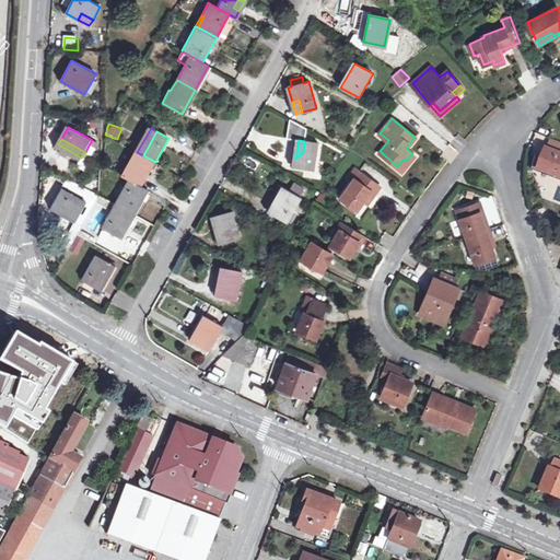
[(301,153),(295,159),(294,166),(315,170),(318,143),(304,141),(303,153),(301,153)]
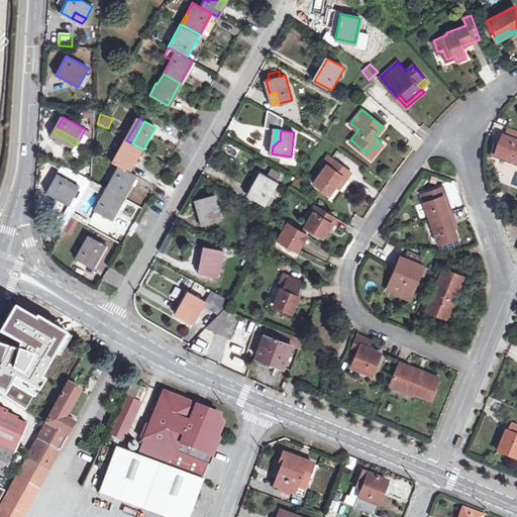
[(509,157),(508,160),(516,163),(516,141),(505,137),(499,152),(509,157)]
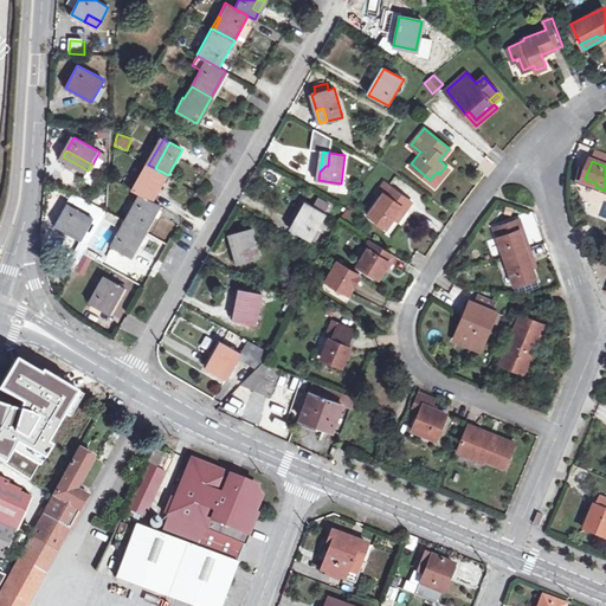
[(168,175),(155,168),(148,165),(139,182),(144,186),(141,193),(154,200),(168,175)]
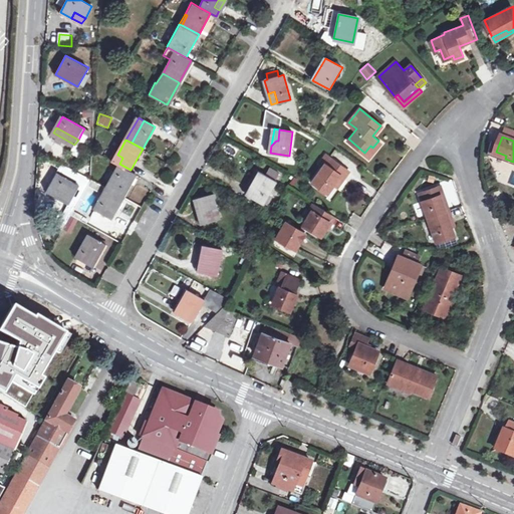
[(380,143),(378,141),(372,148),(370,146),(364,153),(368,156),(380,143)]
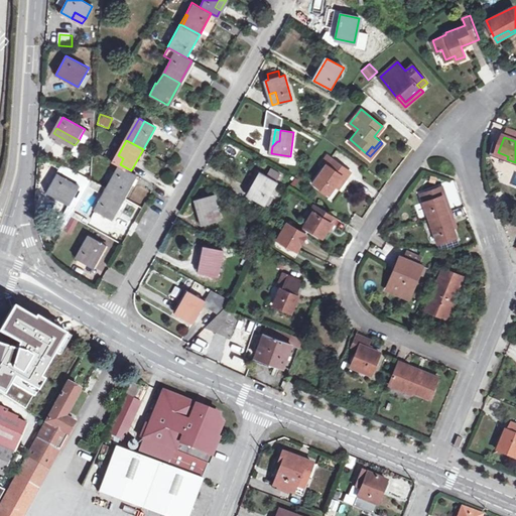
[(329,192),(336,183),(342,174),(346,177),(351,170),(328,153),(321,161),(326,164),(313,181),(329,192)]
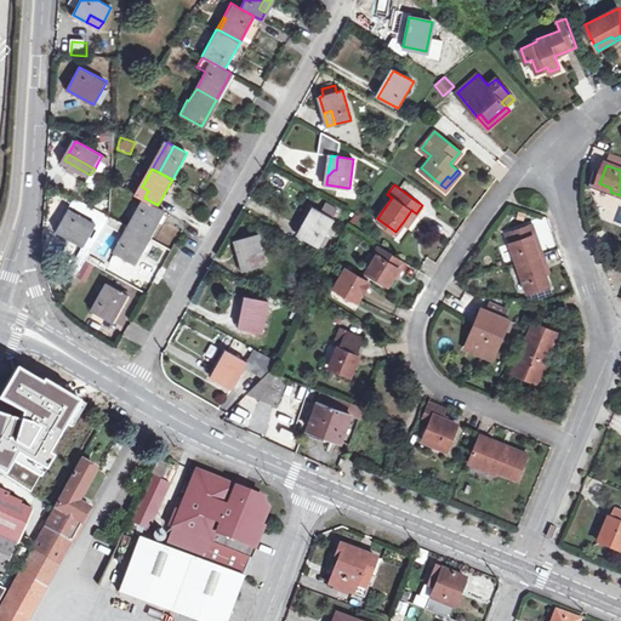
[(137,194),(144,198),(148,191),(142,187),(137,194)]
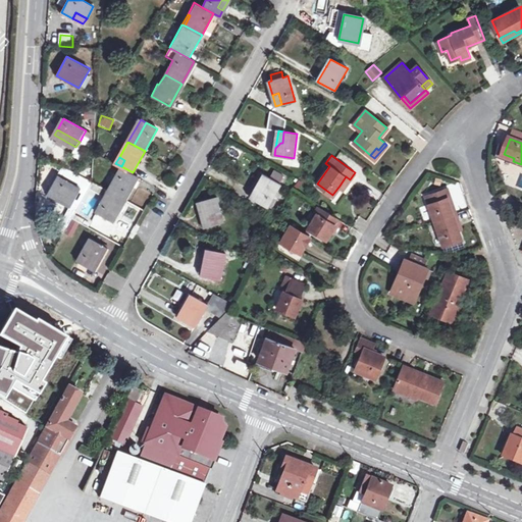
[(138,175),(133,172),(121,166),(108,190),(120,196),(125,199),(138,175)]
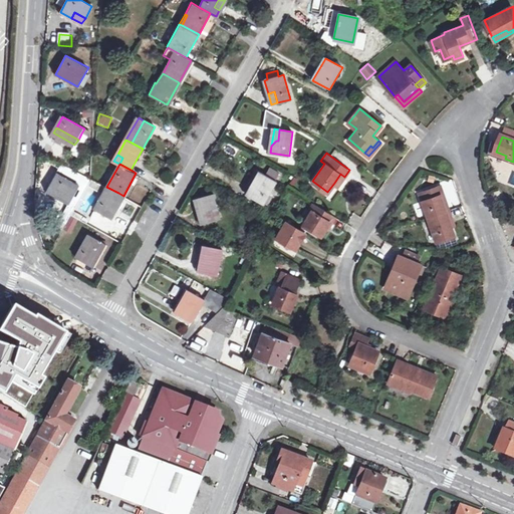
[(269,167),(266,172),(275,178),(278,173),(269,167)]
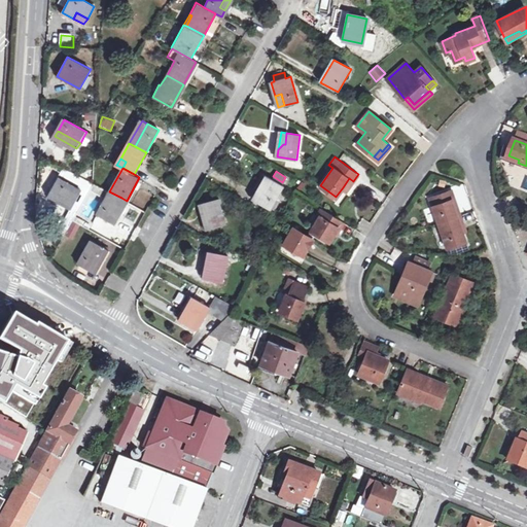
[(60,177),(54,188),(75,202),(82,190),(60,177)]
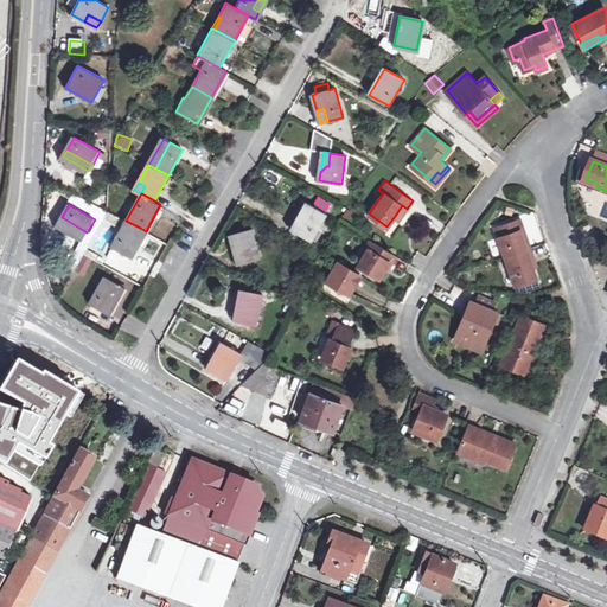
[(299,234),(314,208),(307,204),(293,230),(299,234)]
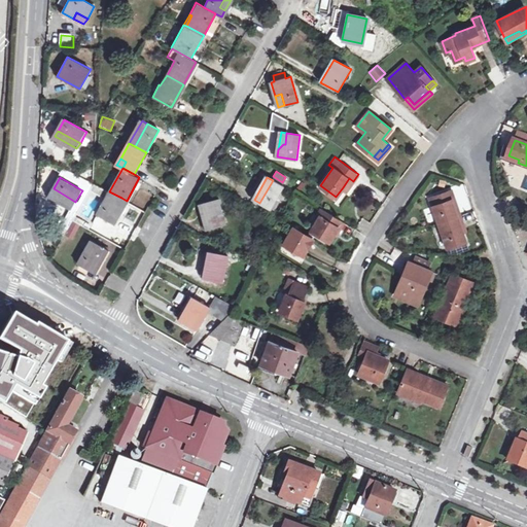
[(349,178),(343,187),(346,190),(353,181),(349,178)]
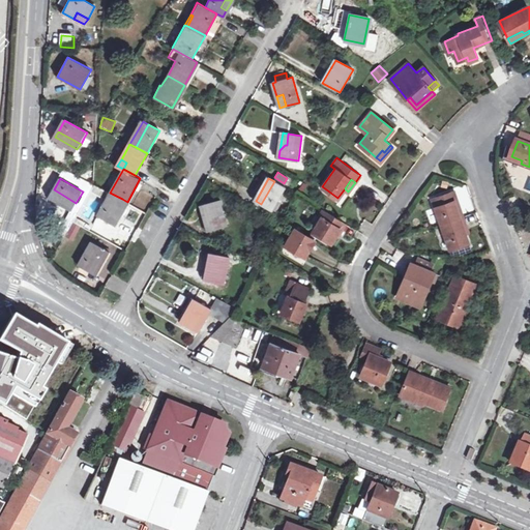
[(286,187),(274,181),(261,204),(272,210),(286,187)]
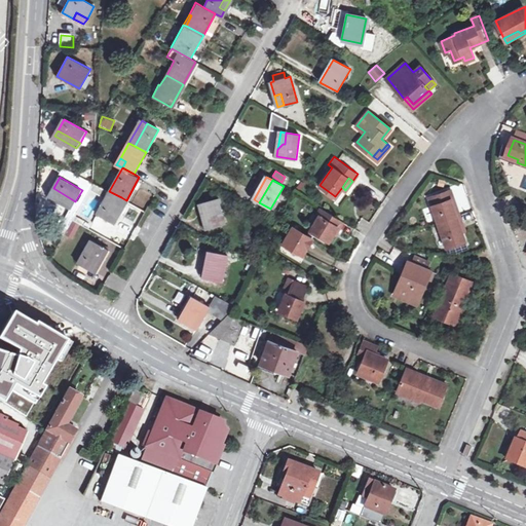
[(72,207),(75,201),(53,188),(50,194),(72,207)]
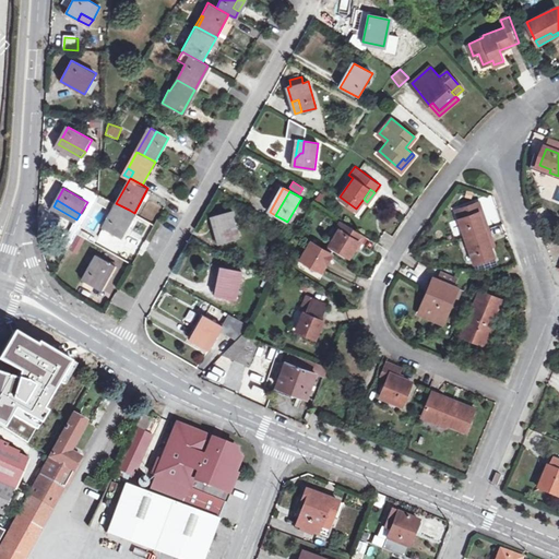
[(116,233),(129,210),(116,203),(104,226),(116,233)]
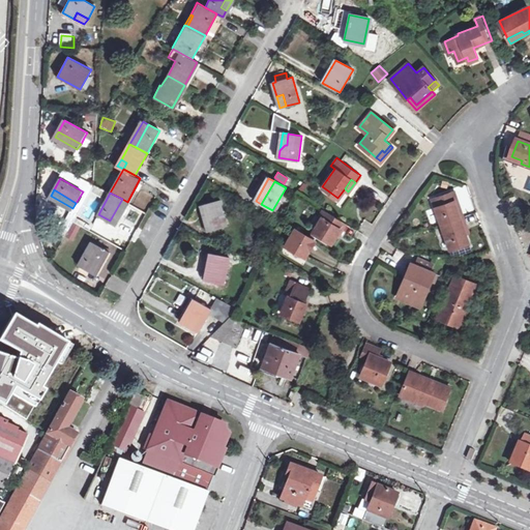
[(440,225),(459,218),(453,203),(455,202),(452,193),(432,200),(440,225)]
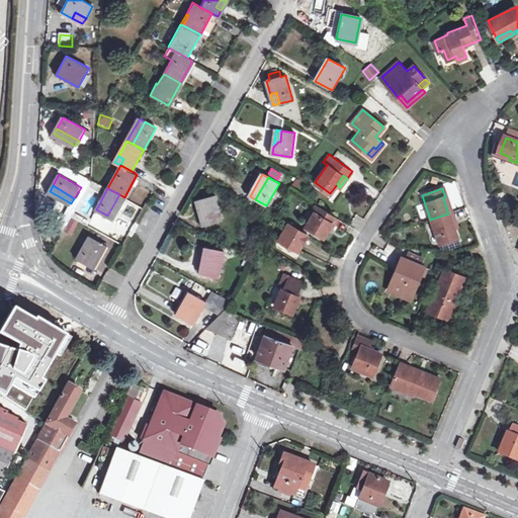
[(124,197),(119,194),(107,216),(112,219),(124,197)]
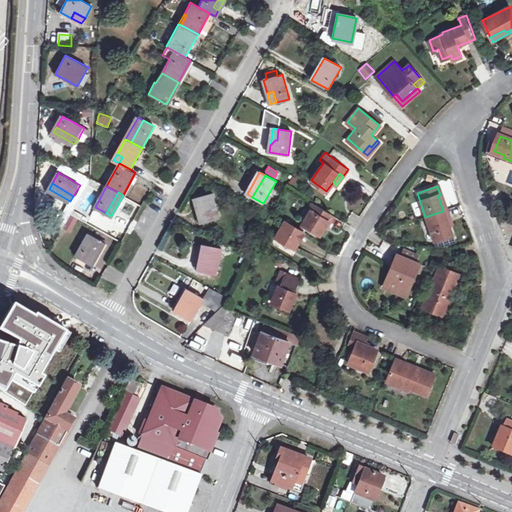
[(195,198),(201,222),(220,217),(213,193),(195,198)]
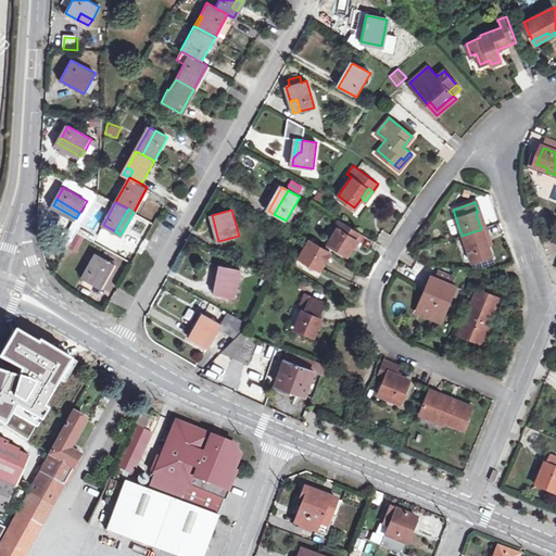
[(346,256),(352,248),(361,234),(339,219),(335,226),(337,228),(332,235),(327,243),(346,256)]
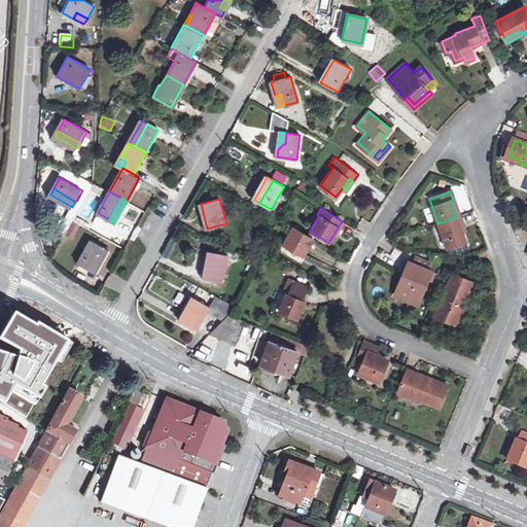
[(459,216),(456,217),(461,234),(464,233),(459,216)]
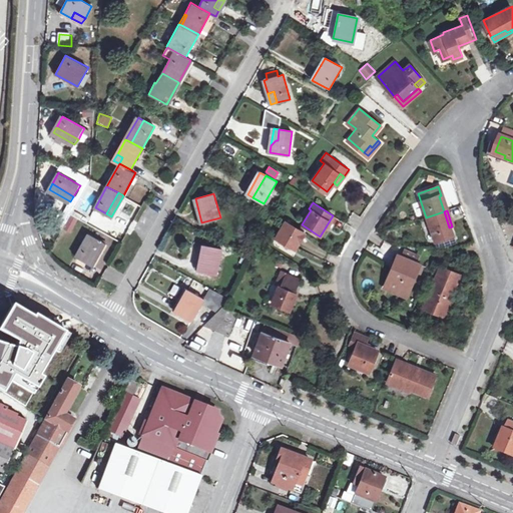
[(434,242),(436,241),(450,237),(452,236),(449,227),(444,211),(426,217),(434,242)]
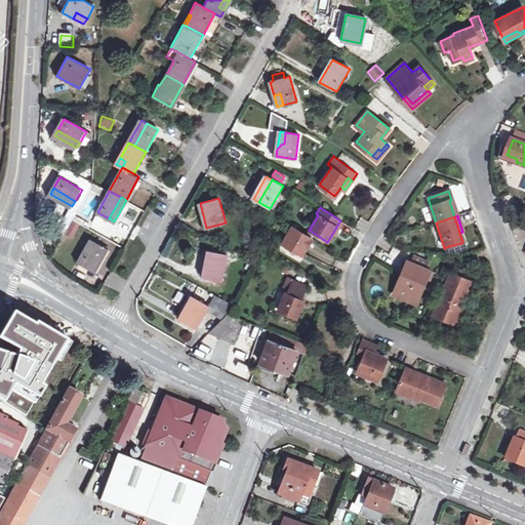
[(74,220),(70,229),(76,233),(81,225),(74,220)]
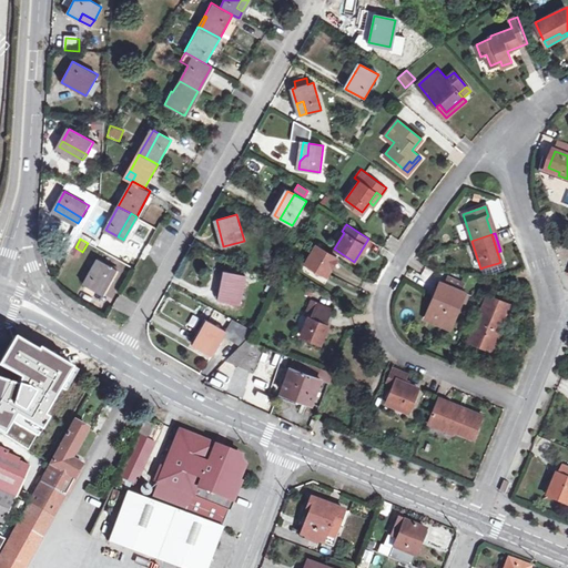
[(372,241),(368,239),(359,253),(363,255),(372,241)]
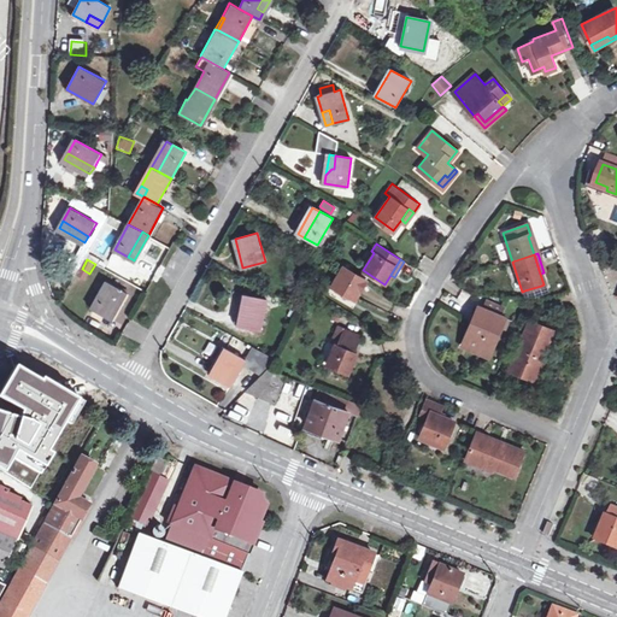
[(331,285),(354,299),(365,281),(344,266),(331,285)]
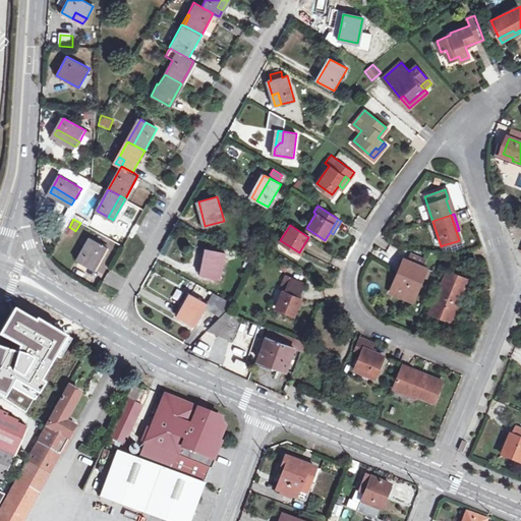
[(75,231),(69,227),(66,232),(72,236),(75,231)]
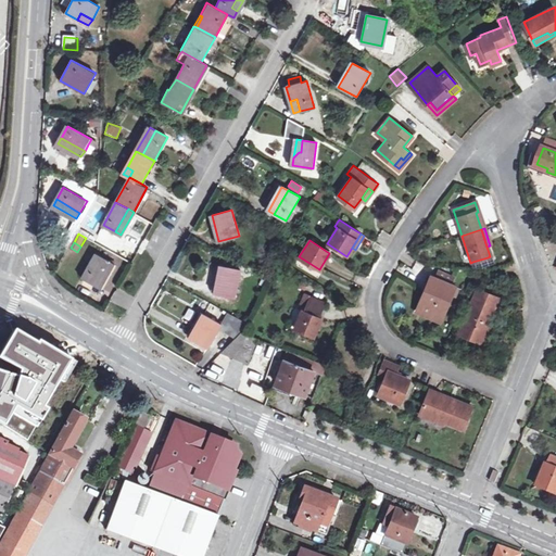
[(83,277),(100,288),(114,264),(96,254),(83,277)]
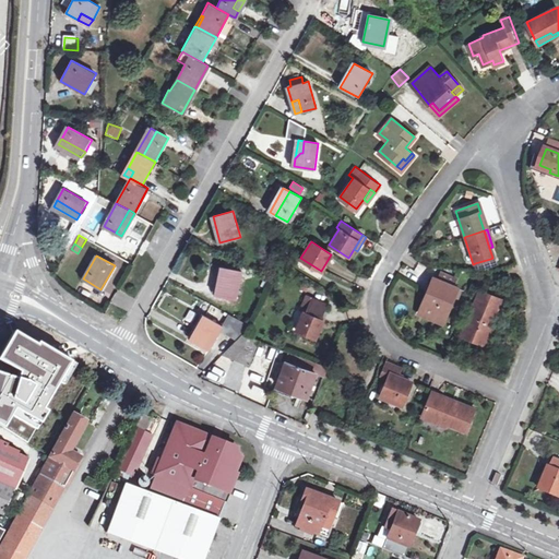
[(490,259),(475,263),(476,268),(483,265),(484,269),(494,265),(490,259)]
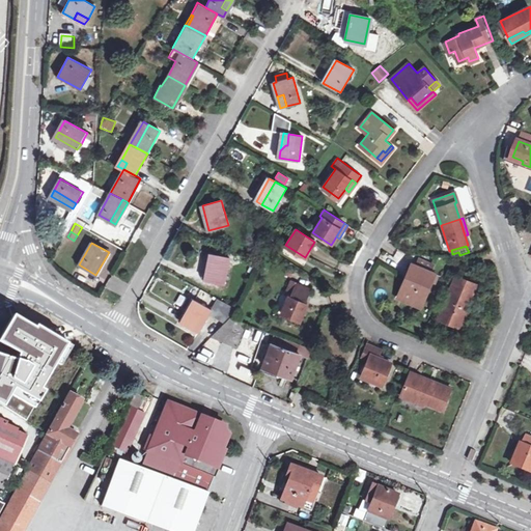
[(205,280),(225,284),(230,258),(211,255),(205,280)]
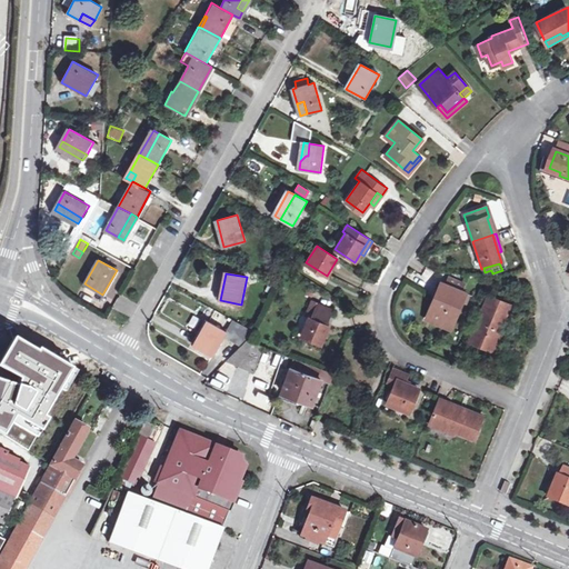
[(446,286),(460,291),(462,286),(448,279),(446,286)]
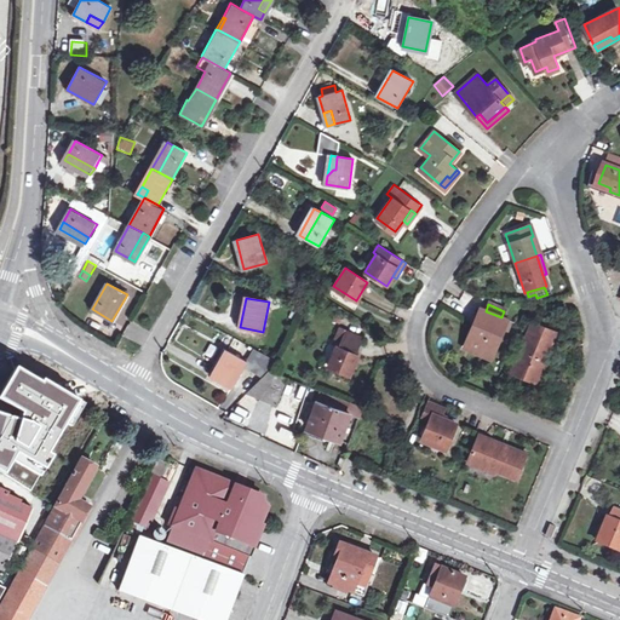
[(480,309),(476,319),(481,321),(470,346),(492,355),(503,331),(506,332),(511,321),(501,317),(486,311),(480,309)]
